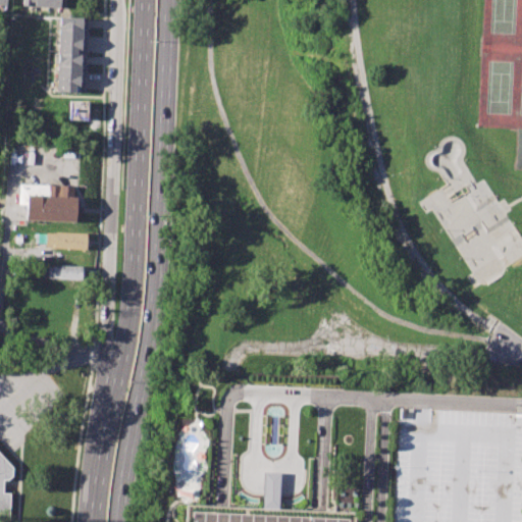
[(59,16),(88,17),(86,92),(56,91),(59,16)]
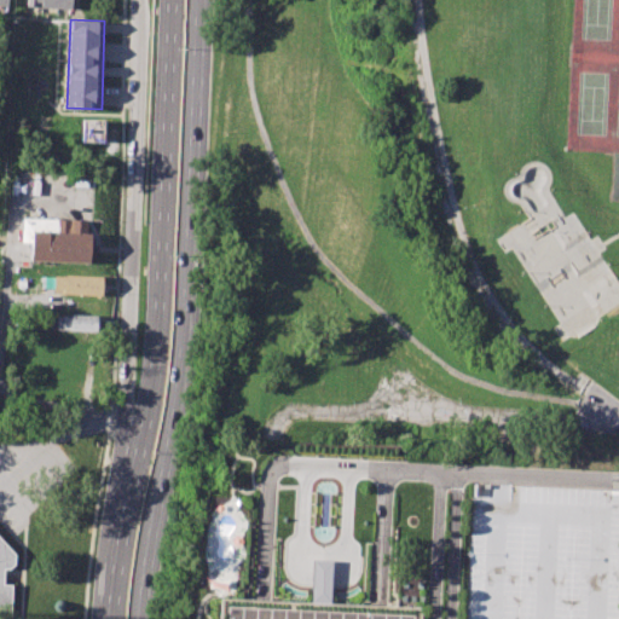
[(103,143),(104,120),(81,120),(81,142),(103,143)]
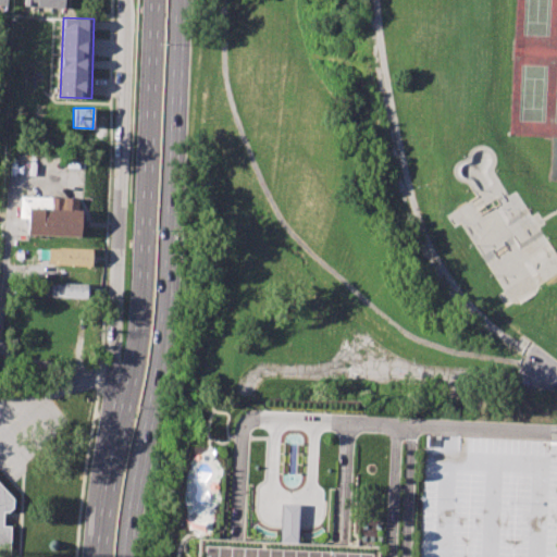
[(19,194),(83,198),(81,238),(26,235),(27,219),(17,218),(19,194)]
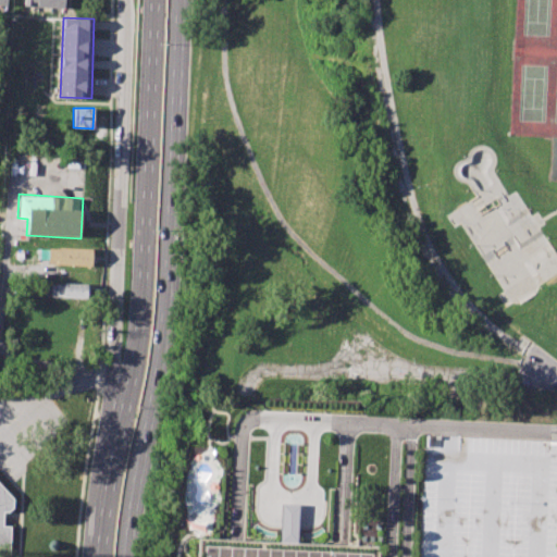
[(41,246),(93,249),(90,268),(40,263),(41,246)]
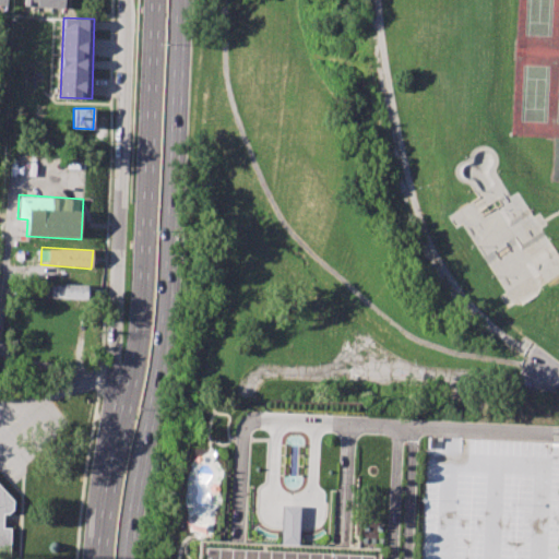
[(46,283),(88,285),(87,300),(45,297),(46,283)]
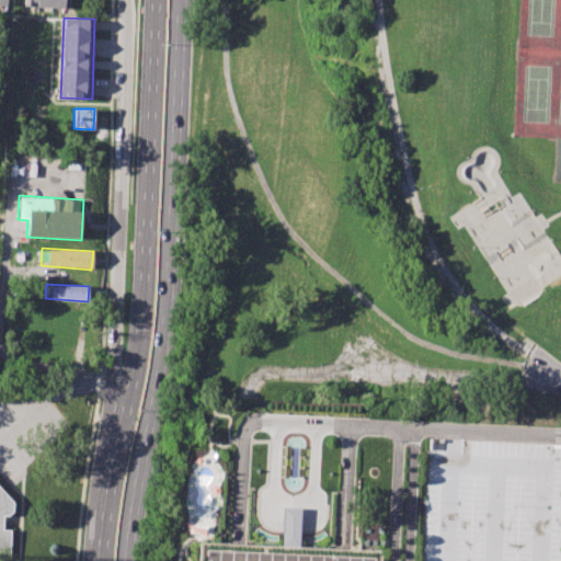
[(560,446),(560,560),(423,560),(428,438),(560,446)]
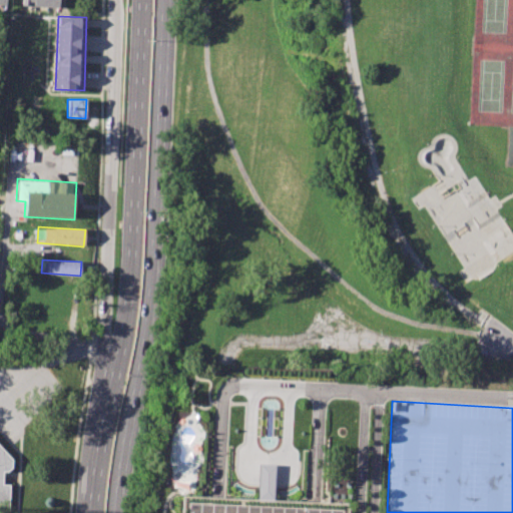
[(0,512),(0,445),(11,457),(10,471),(3,470),(2,484),(10,485),(8,512),(0,512)]
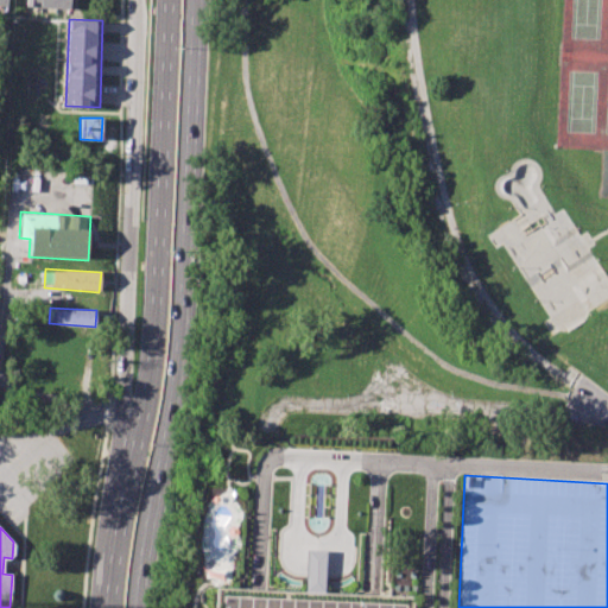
[(306,591),(324,591),(325,550),(308,550),(306,591)]
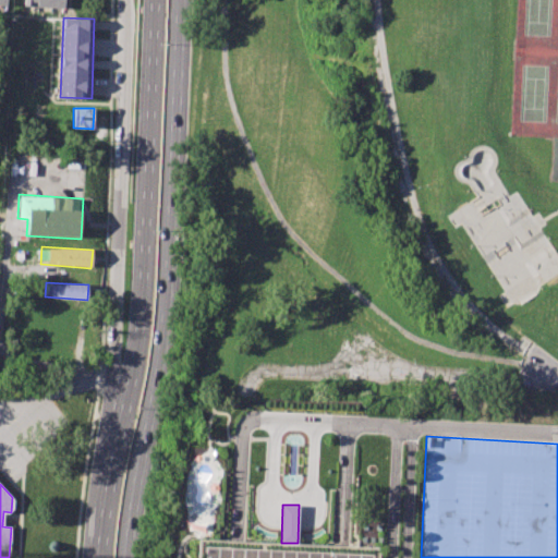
[(346,557),(347,554),(247,548),(206,546),(205,557),(346,557)]
